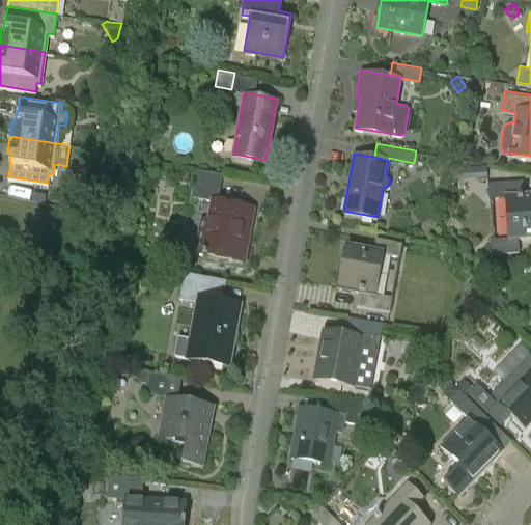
[(427,162),(436,175),(445,169),(438,157),(427,162)]
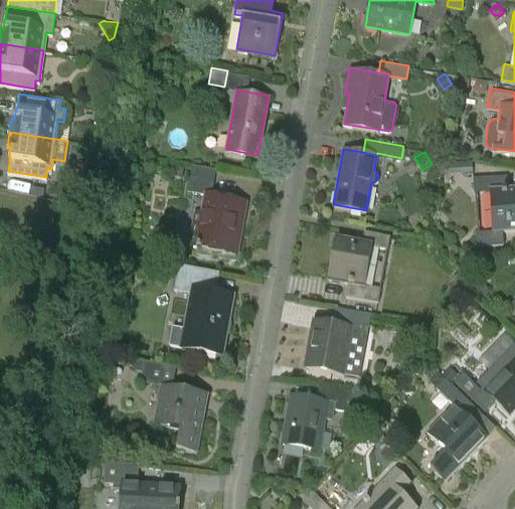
[(460,158),(461,169),(472,168),(471,157),(460,158)]
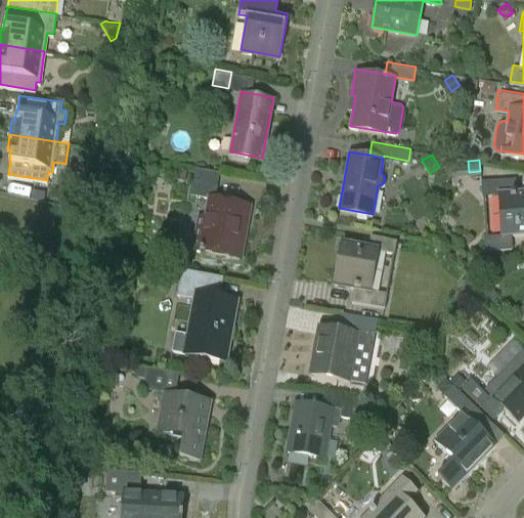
[(183,180),(186,168),(176,166),(173,178),(183,180)]
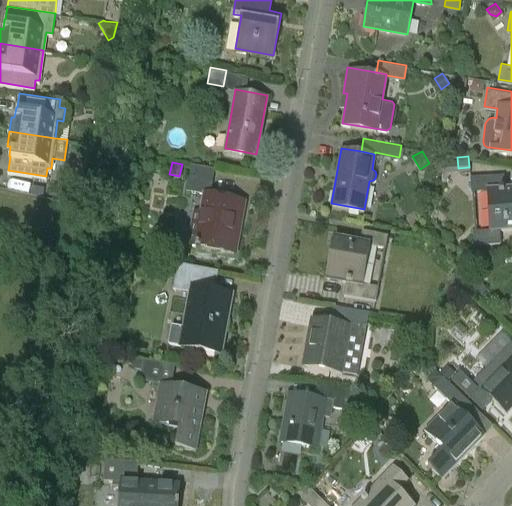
[(189,242),(196,243),(235,250),(244,199),(210,193),(214,167),(191,163),(187,189),(205,192),(201,211),(194,210),(189,242)]
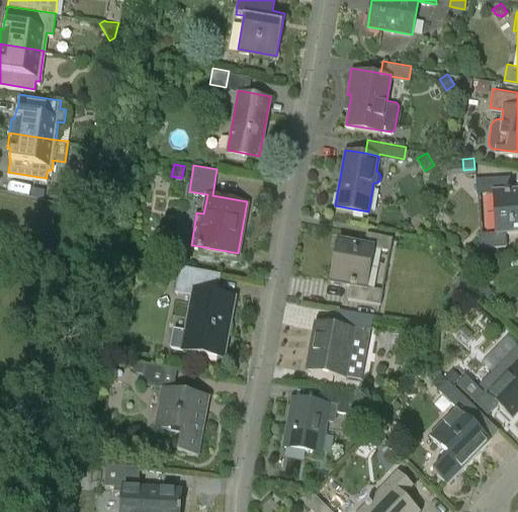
[(480,233),(481,247),(508,245),(507,233),(517,232),(517,189),(510,190),(509,176),(477,178),(477,192),(494,191),(497,232),(480,233)]
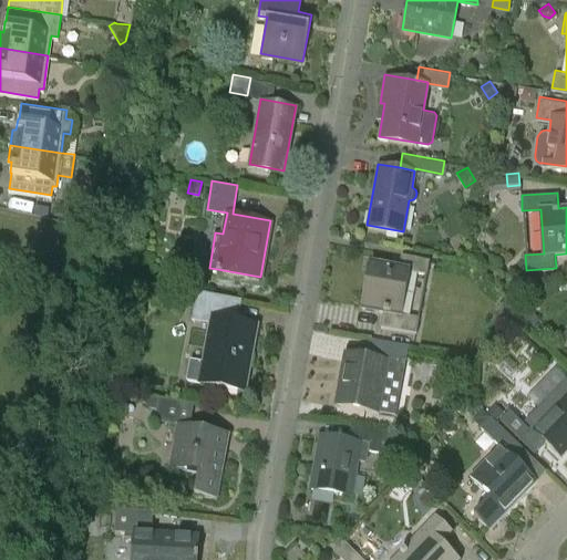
[(34,203),(33,210),(47,213),(48,204),(34,203)]
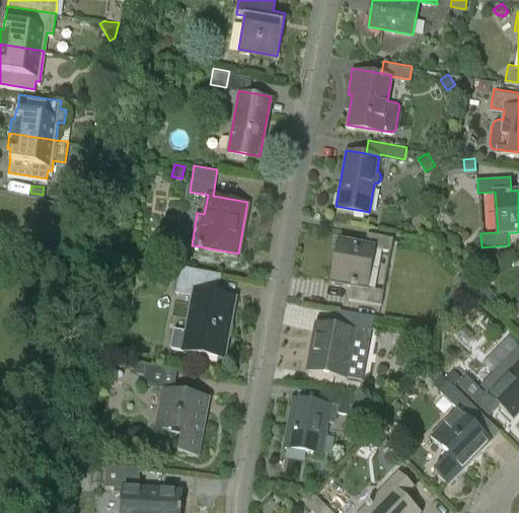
[(351,285),(349,298),(381,304),(383,289),(367,286),(374,247),(390,250),(392,238),(366,233),(364,244),(339,240),(331,282),(351,285)]
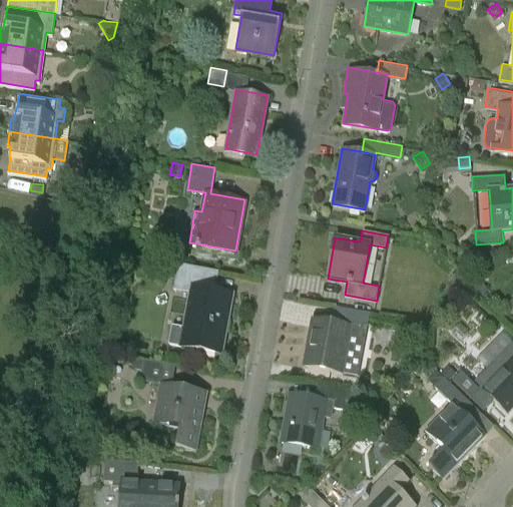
[(167,341),(181,345),(221,352),(232,292),(207,288),(210,269),(178,263),(174,283),(192,286),(185,325),(171,322),(167,341)]
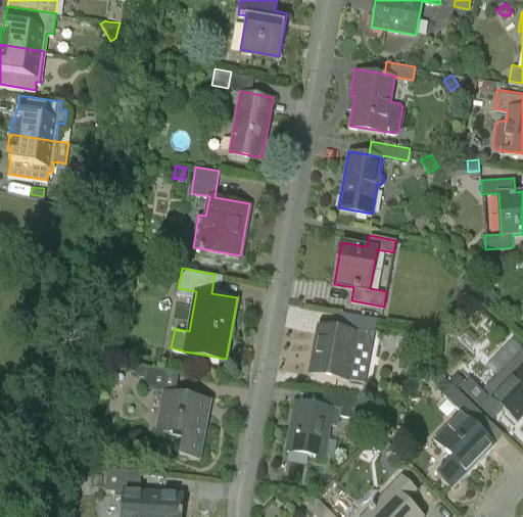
[(488,299),(497,292),(489,282),(480,289),(488,299)]
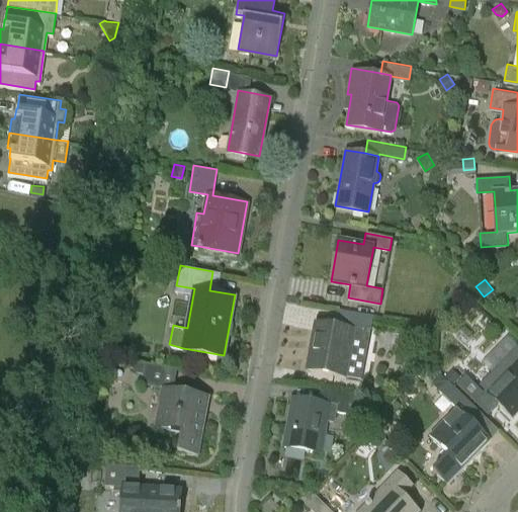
[(355,323),(370,325),(372,314),(337,307),(335,323),(315,319),(306,367),(346,374),(355,323)]
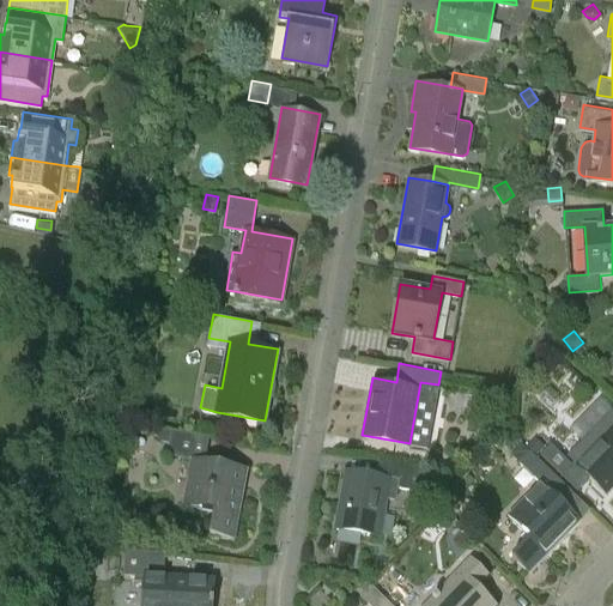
[(606,491),(612,484),(612,406),(568,454),(574,460),(571,462),(551,442),(540,453),(577,488),(589,476),(606,491)]
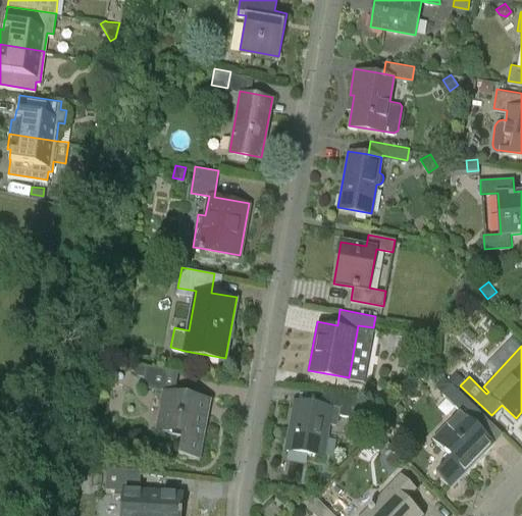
[(178,370),(147,365),(137,363),(134,373),(145,375),(143,387),(164,391),(157,429),(185,433),(180,455),(200,459),(211,398),(174,392),(178,370)]
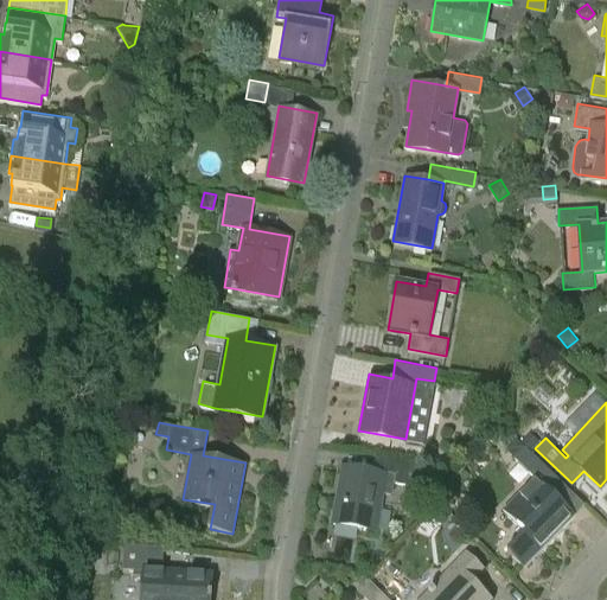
[(530,445),(538,436),(529,427),(521,435),(530,445)]
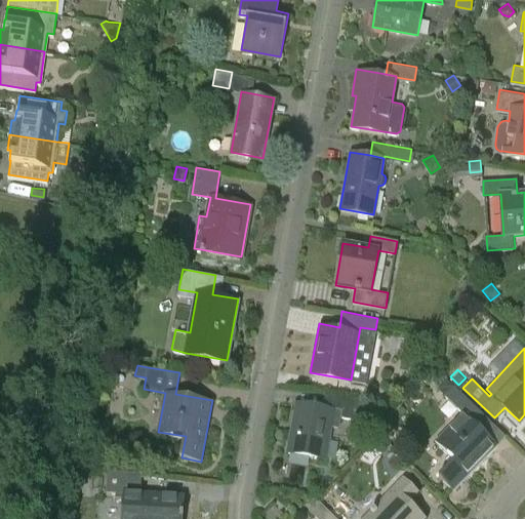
[(454,384),(449,380),(446,375),(437,386),(445,393),(462,411),(435,439),(454,458),(438,474),(452,488),(497,443),(482,428),(490,420),(458,388),(454,384)]
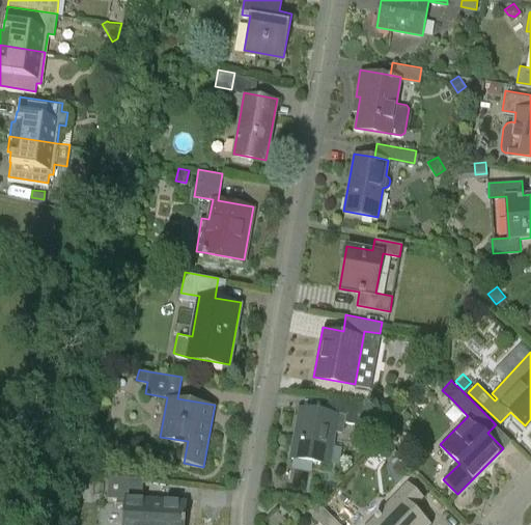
[(342,431),(344,419),(364,422),(367,403),(328,395),(326,410),(299,405),(289,456),(329,462),(335,429),(342,431)]
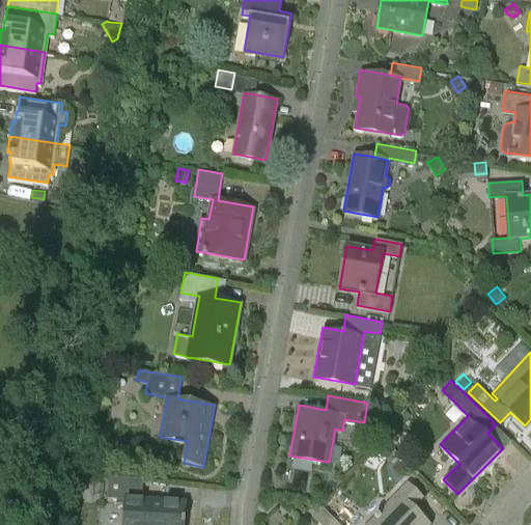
[(401,433),(396,430),(391,437),(399,442),(402,437),(401,433)]
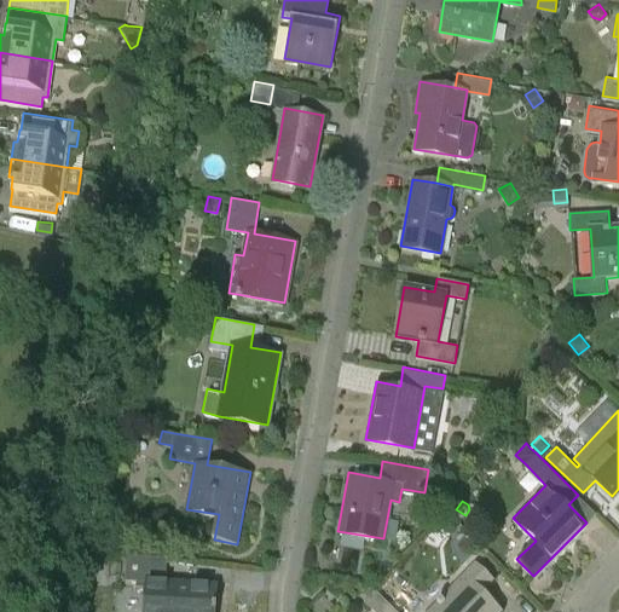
[(146,582),(144,611),(215,611),(218,584),(166,581),(167,558),(127,555),(126,581),(146,582)]
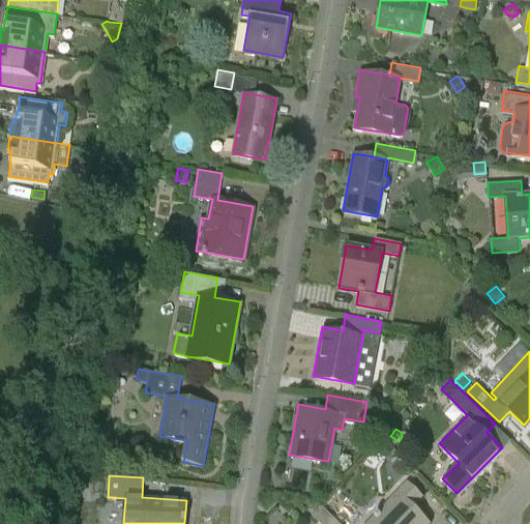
[(408,479),(364,523),(365,523),(427,523),(430,521),(412,503),(422,493),(408,479)]
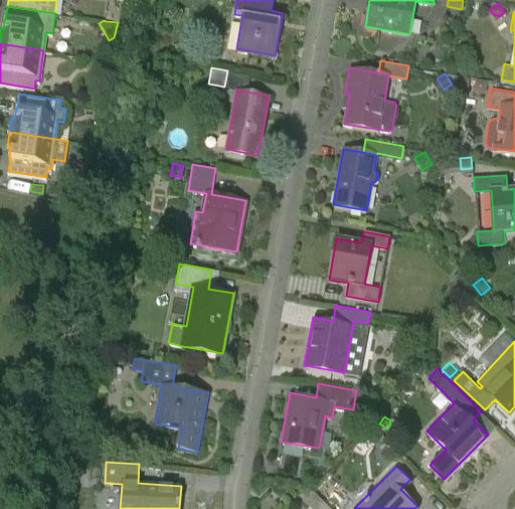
[(332,508),(313,490),(304,500),(313,508),(332,508)]
